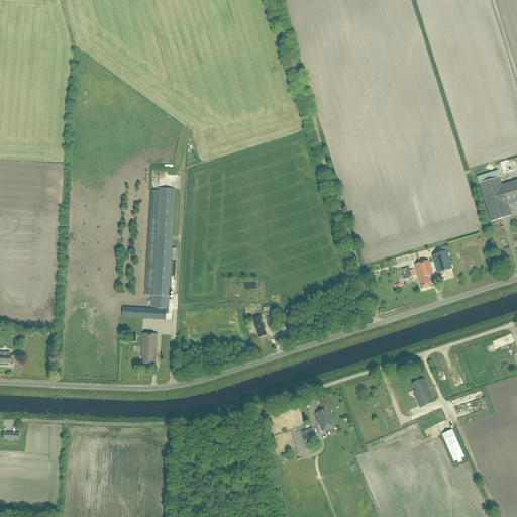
[(516,202),(516,180),(501,185),(499,178),(479,184),(491,222),(511,216),(508,205),(516,202)]
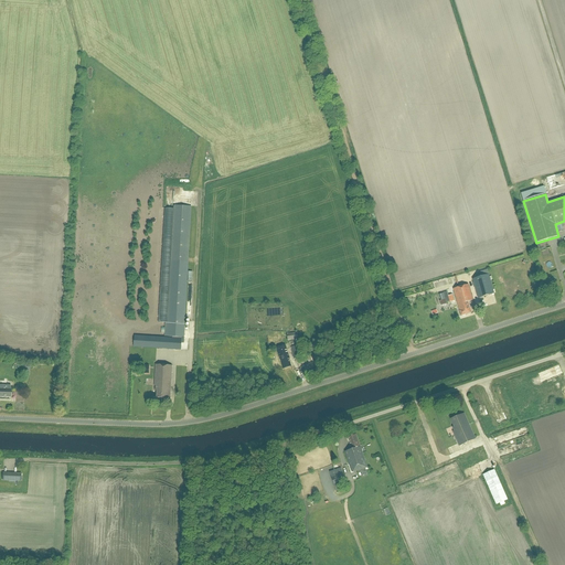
[(168,322),(168,323),(166,323),(166,328),(161,328),(161,333),(164,333),(164,337),(184,338),(191,206),(174,205),(174,209),(164,209),(158,322),(168,322)]
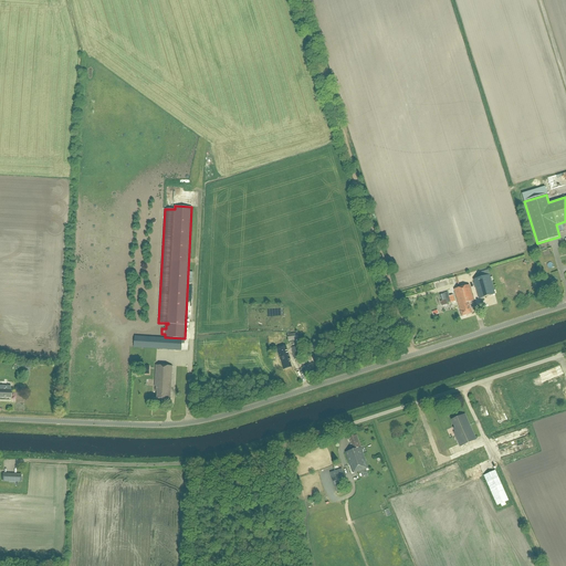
[(495,294),(490,275),(473,281),(479,299),(495,294)]
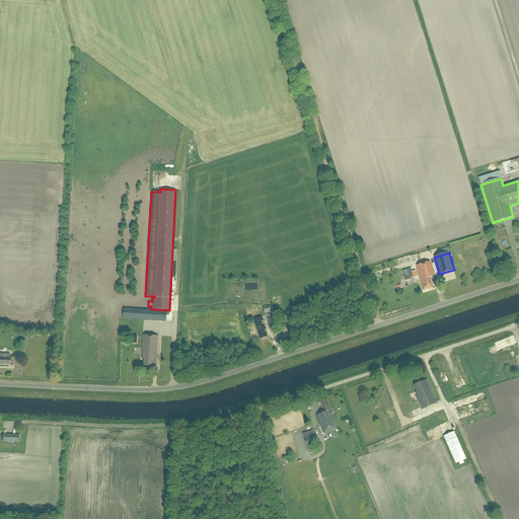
[(430,262),(422,264),(423,267),(422,268),(428,289),(433,288),(430,277),(434,276),(430,262)]
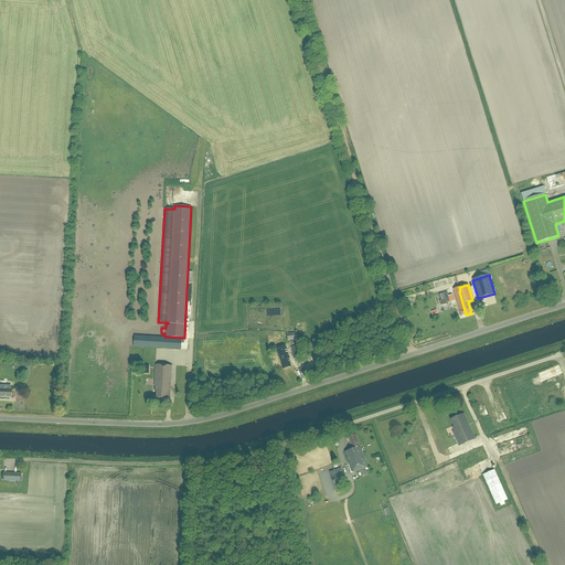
[(460,290),(459,287),(452,289),(461,316),(466,315),(459,291),(460,290)]
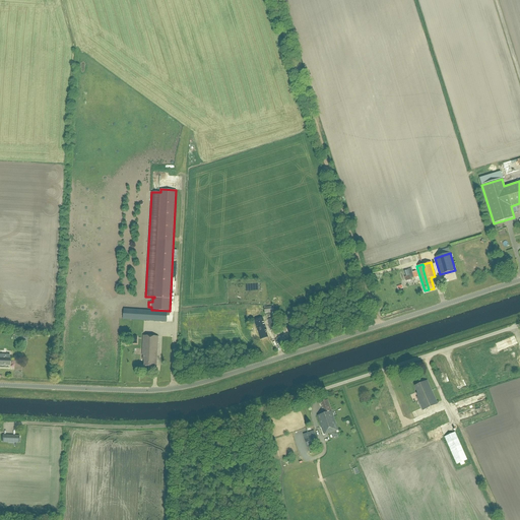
[(150,311),(124,309),(123,320),(171,323),(172,312),(150,311)]
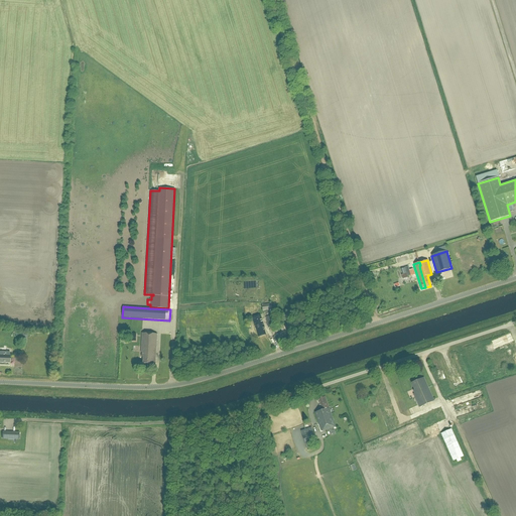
[(264,328),(260,315),(252,317),(255,328),(258,337),(266,335),(264,328)]
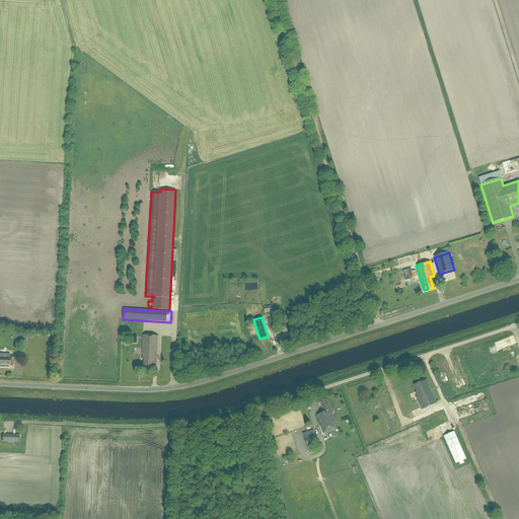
[(158,336),(143,335),(142,355),(143,355),(143,359),(144,359),(144,365),(153,366),(156,366),(158,336)]
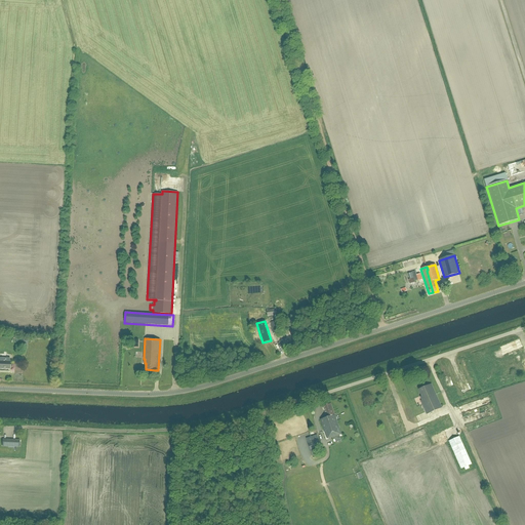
[(10,359),(3,358),(3,361),(0,361),(0,368),(9,369),(9,362),(10,359)]
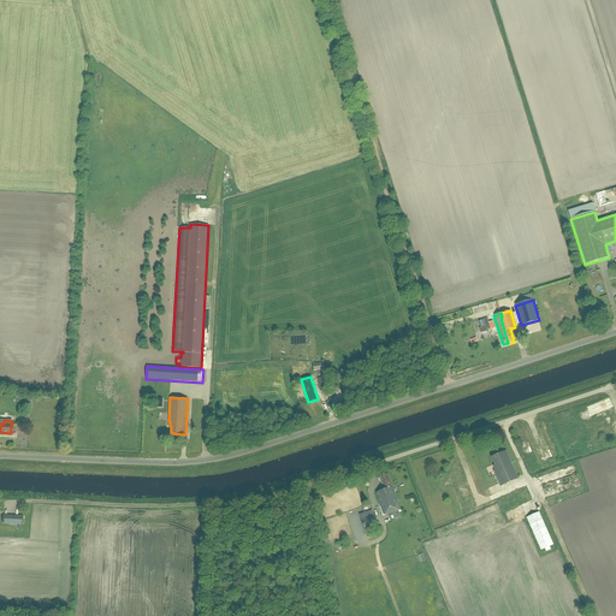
[(519,479),(507,451),(491,457),(495,466),(493,467),(495,471),(493,471),(501,486),(519,479)]
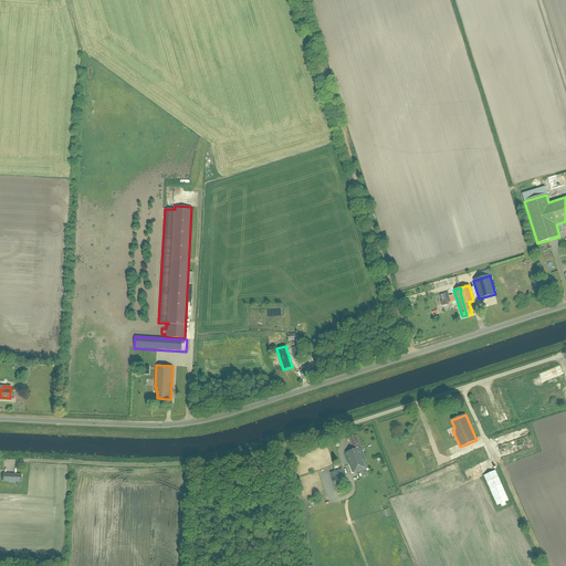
[(485,415),(478,418),(481,423),(483,429),(490,426),(485,415)]
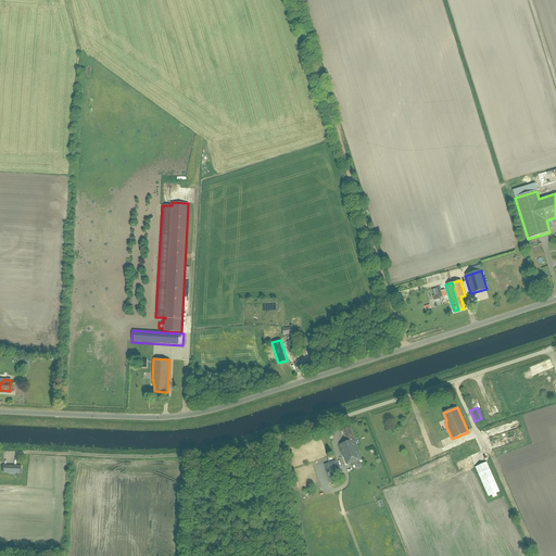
[(444,440),(440,426),(430,428),(436,445),(441,443),(441,441),(444,440)]
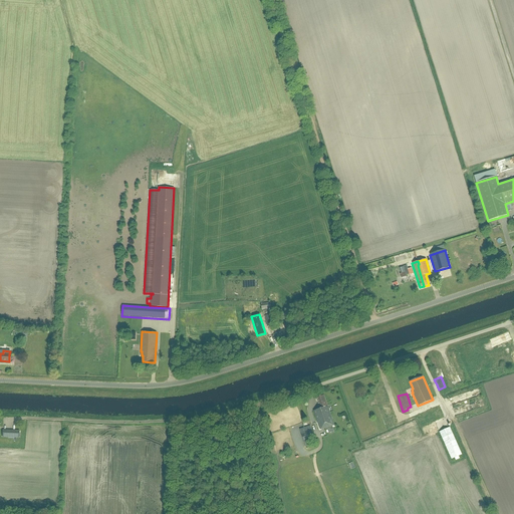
[(327,407),(324,396),(316,398),(320,409),(314,411),(320,429),(324,428),(334,425),(328,407),(327,407)]
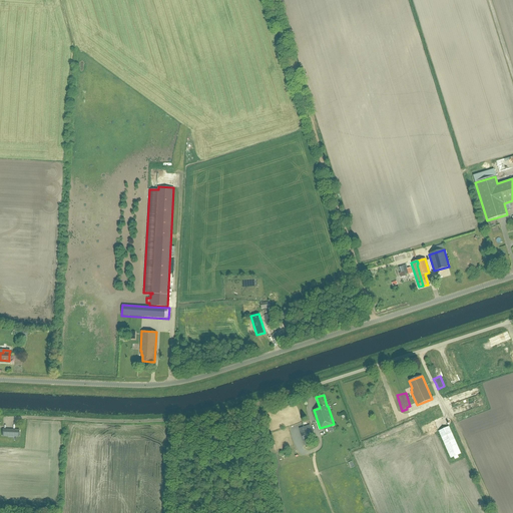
[(407,437),(421,431),(419,424),(424,423),(421,416),(408,421),(412,431),(408,432),(407,430),(405,430),(407,437)]
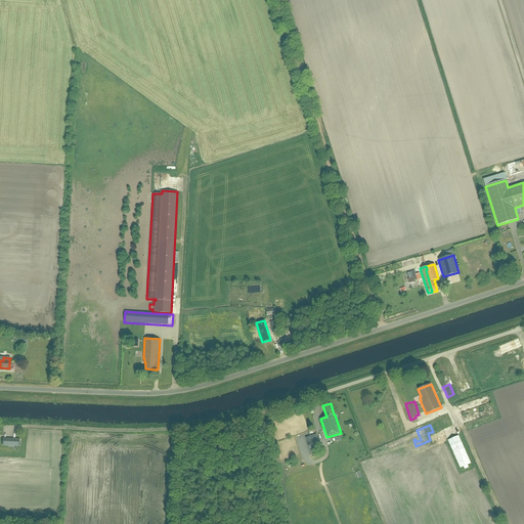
[(322,451),(316,434),(305,438),(311,455),(322,451)]
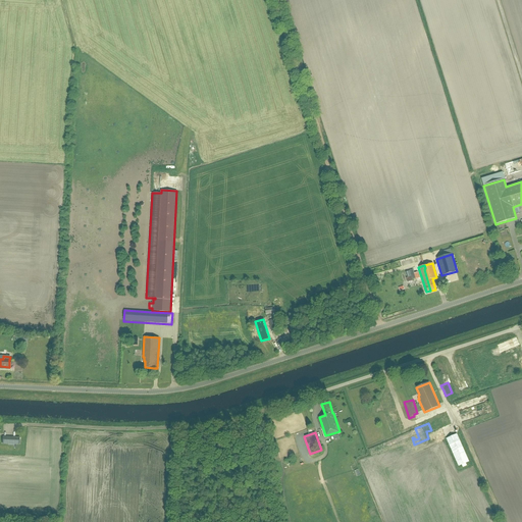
[(469,462),(457,434),(447,439),(459,467),(462,465),(463,468),(467,466),(466,463),(469,462)]
